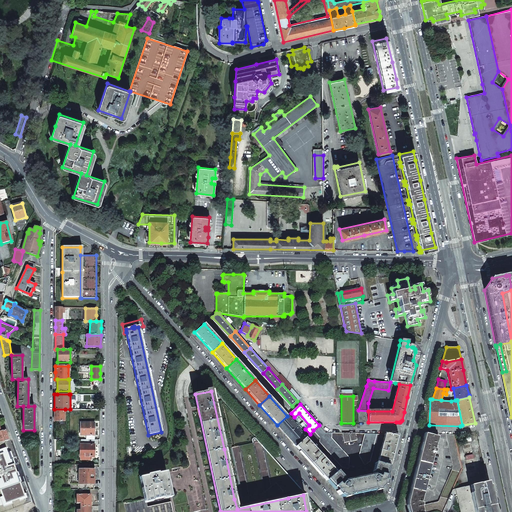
[(54,409),(54,421),(59,421),(65,421),(65,409),(54,409)]
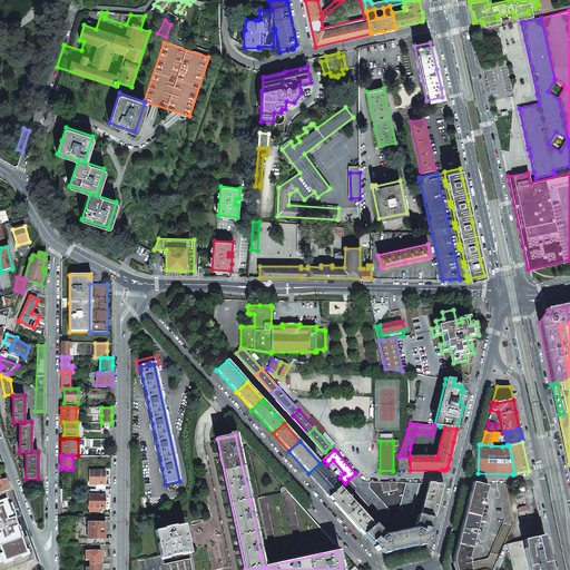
[(399,457),(399,470),(410,470),(410,458),(399,457)]
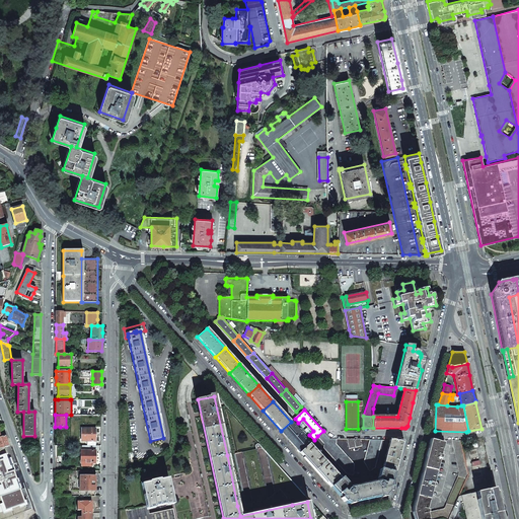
[(298,423),(297,425),(298,426),(303,431),(301,433),(304,436),(306,435),(308,437),(309,435),(313,431),(303,419),(298,423)]
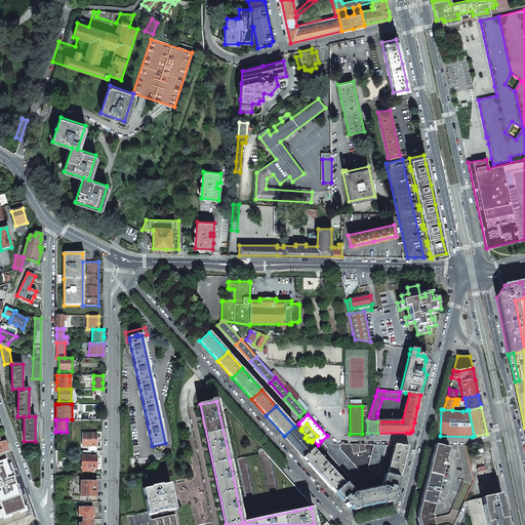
[(284,436),(304,457),(313,449),(314,448),(308,441),(305,438),(307,436),(301,431),(299,433),(294,427),(284,436)]
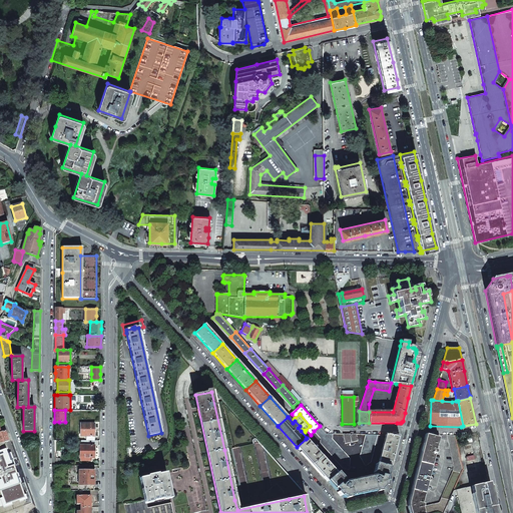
[(81,423),(81,436),(86,436),(95,436),(95,430),(95,423),(81,423)]
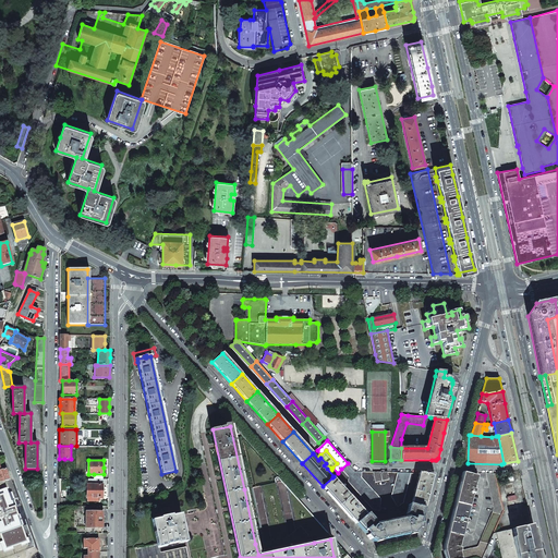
[(348,463),(341,469),(349,477),(349,482),(373,509),(379,510),(380,499),(362,477),(361,472),(355,471),(355,472),(348,463)]
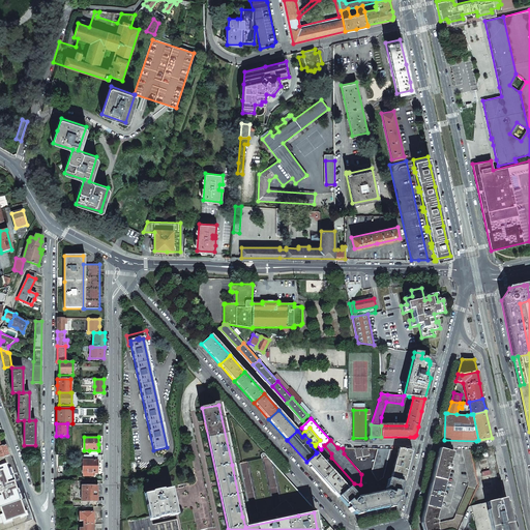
[(0,458),(9,457),(7,450),(5,445),(0,446),(0,458)]
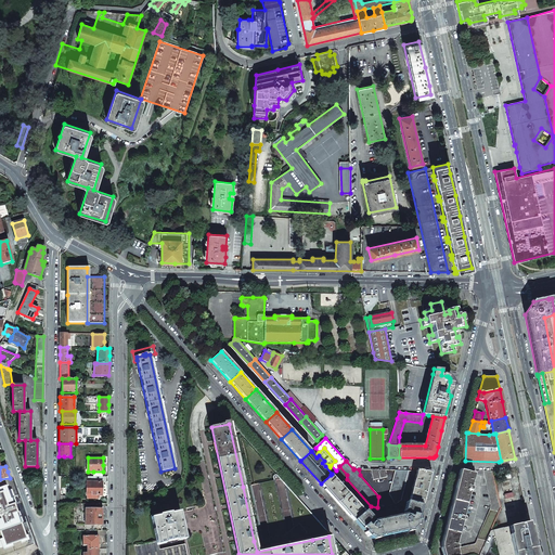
[(385,469),(371,469),(373,479),(387,477),(385,469)]
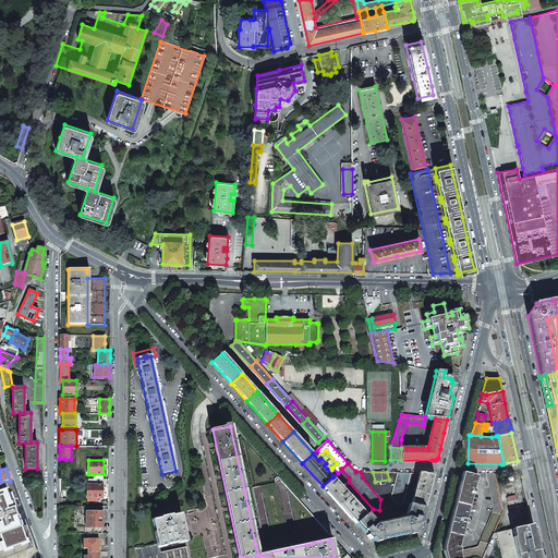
[(398,472),(391,497),(397,506),(403,502),(411,473),(398,472)]
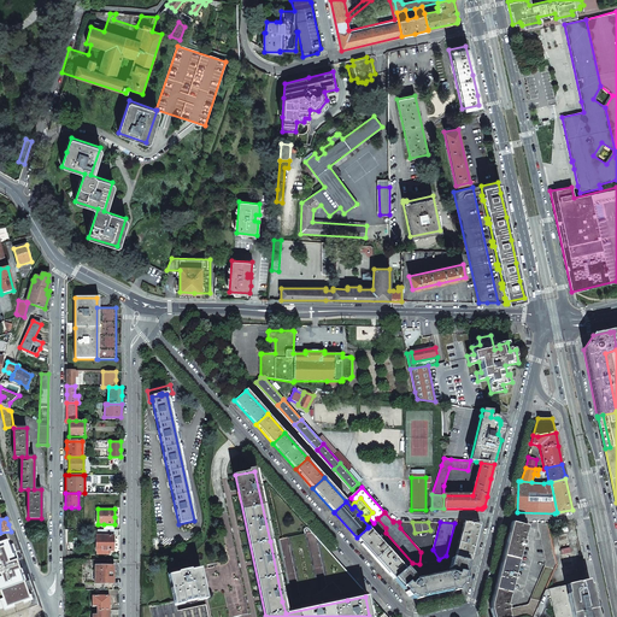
[(464,523),(454,558),(468,562),(470,562),(474,544),(479,526),(469,523),(464,523)]
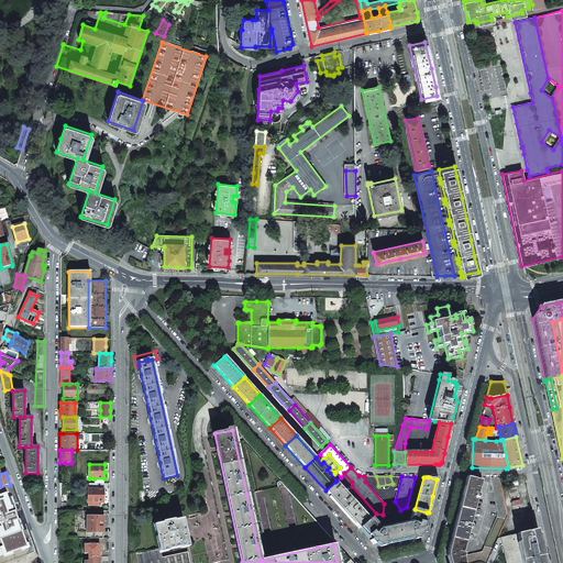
[(449,555),(450,562),(464,562),(463,556),(464,555),(464,554),(464,553),(463,553),(468,528),(471,528),(472,525),(470,525),(482,477),(467,477),(464,488),(457,515),(449,550),(449,555)]
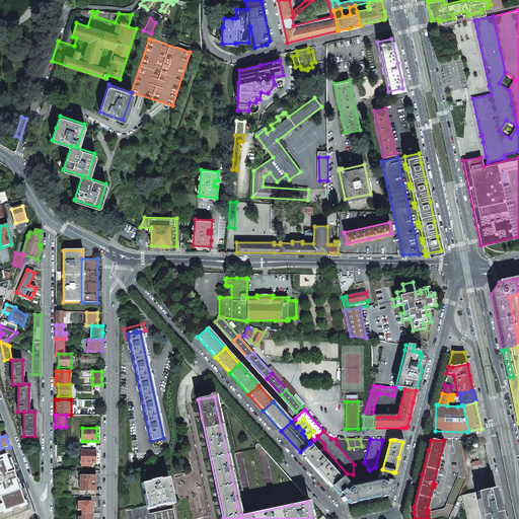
[(459,472),(447,504),(454,505),(458,496),(464,483),(468,475),(459,440),(451,440),(459,472)]
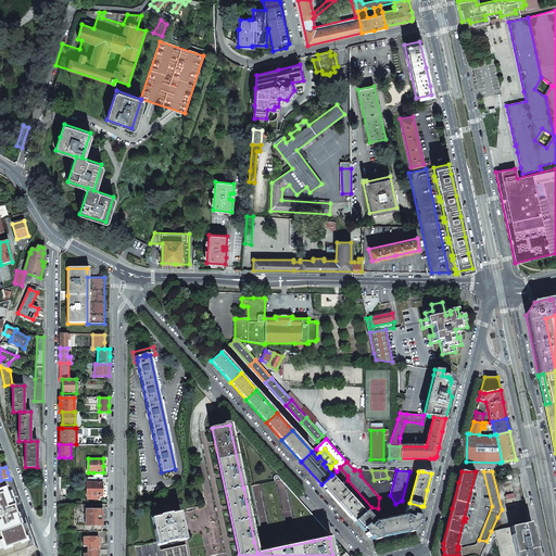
[(331,476),(321,484),(330,494),(338,503),(349,494),(331,476)]
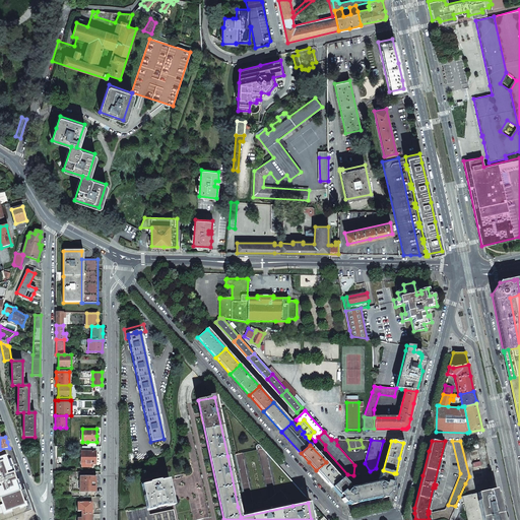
[(242,453),(253,504),(269,500),(259,449),(242,453)]
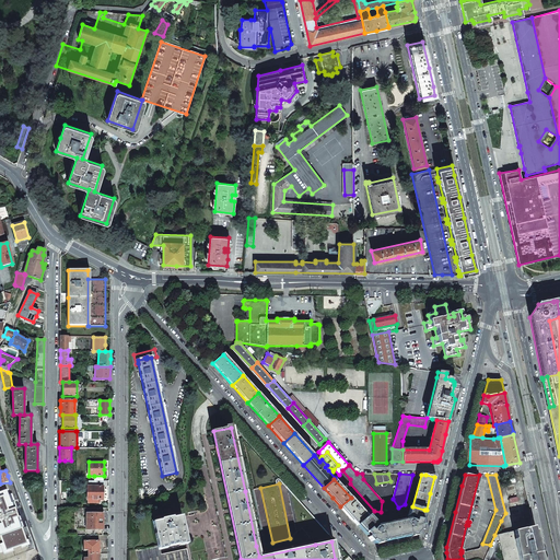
[(88,486),(88,502),(100,502),(100,499),(104,499),(104,486),(88,486)]
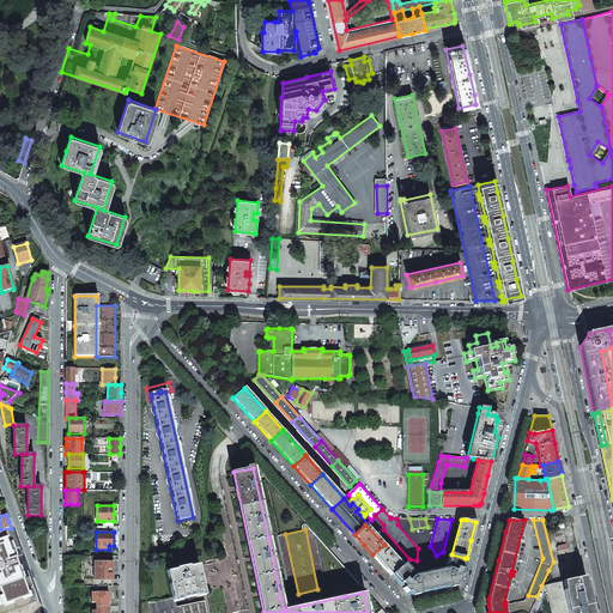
[(268,538),(280,598),(290,595),(278,535),(268,538)]
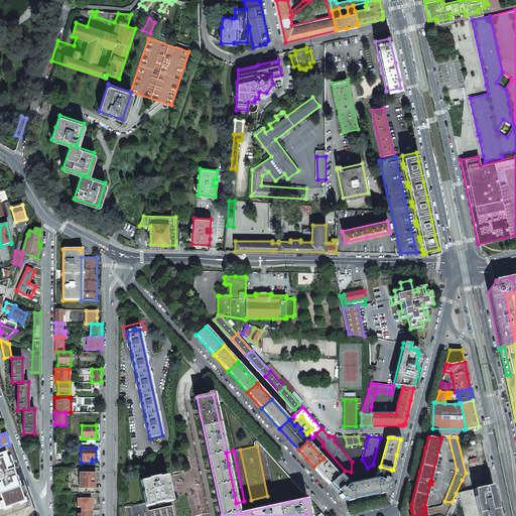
[(265,452),(273,491),(288,477),(266,450),(265,452)]
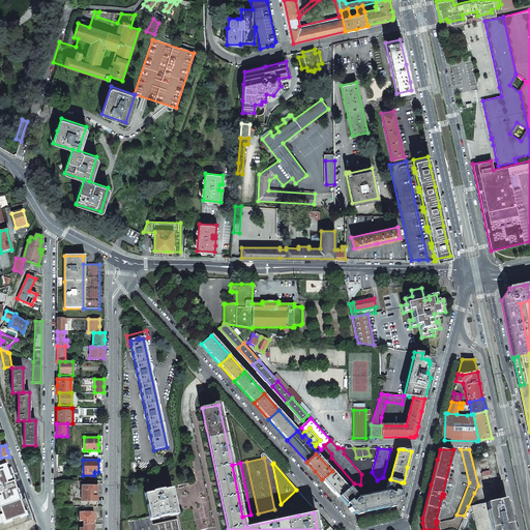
[(6,464),(0,465),(0,505),(3,513),(0,514),(4,525),(13,522),(12,519),(20,517),(21,519),(28,517),(27,510),(25,511),(16,484),(15,480),(16,479),(11,467),(8,469),(6,464)]
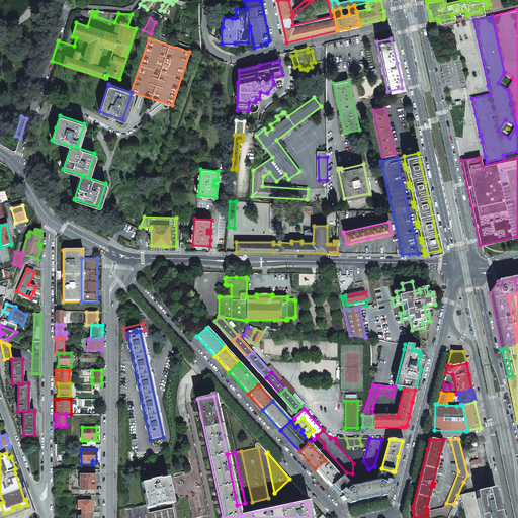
[(340,478),(325,460),(315,468),(323,478),(330,486),(340,478)]
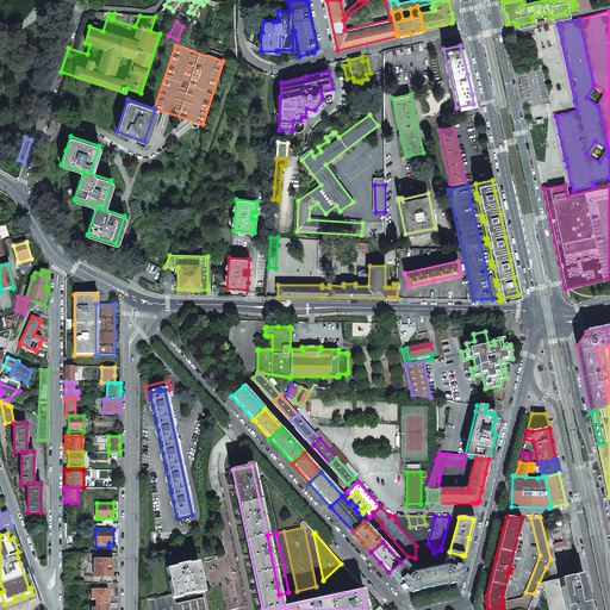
[(444,566),(411,573),(409,570),(410,568),(402,561),(400,562),(388,572),(406,589),(409,590),(411,590),(450,582),(453,582),(455,579),(456,578),(462,555),(449,552),(447,552),(444,562),(446,562),(444,566)]
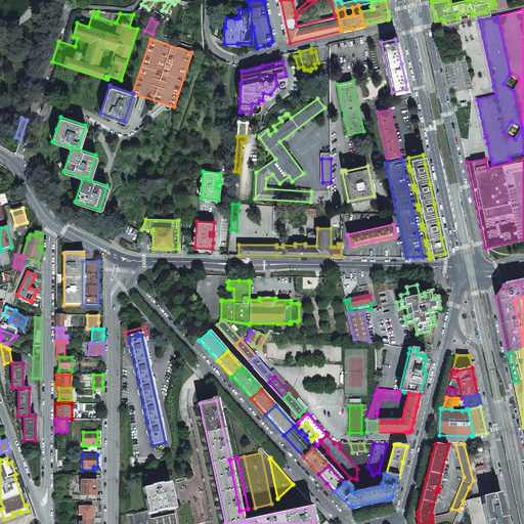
[(71,476),(71,501),(96,501),(96,496),(81,496),(81,481),(96,481),(96,476),(71,476)]
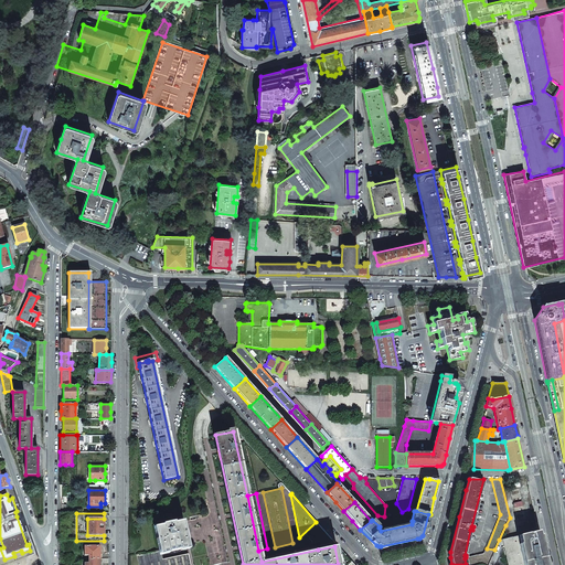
[(87,519),(87,535),(104,535),(104,519),(87,519)]
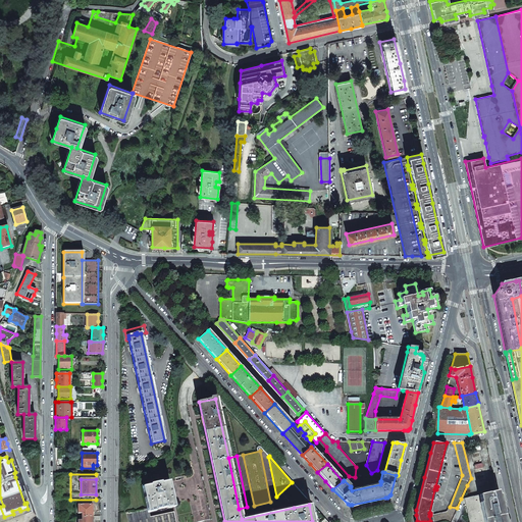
[(168,482),(145,487),(149,509),(172,505),(168,482)]
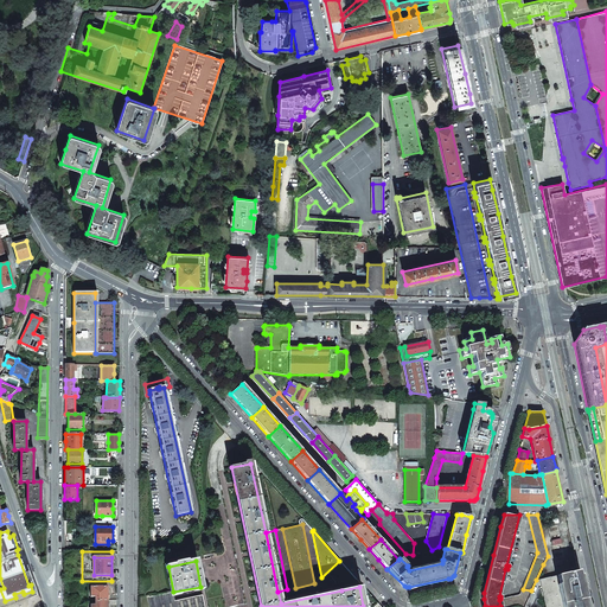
[(278,592),(281,604),(342,590),(334,581),(347,569),(339,561),(321,577),(314,583),(295,588),(287,589),(278,592)]
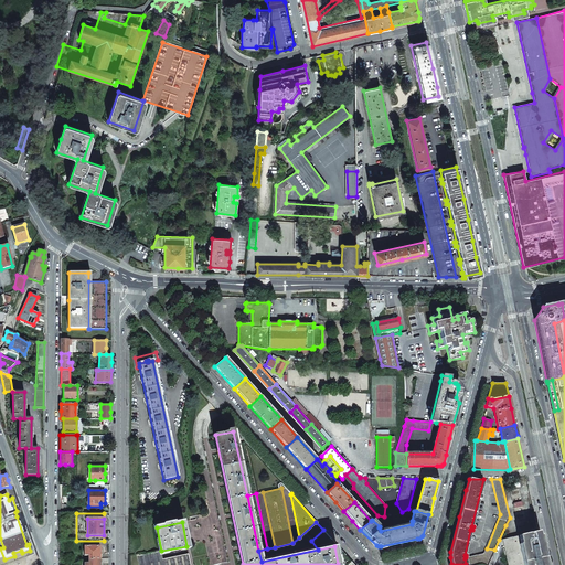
[(311,541),(318,550),(334,546),(338,546),(323,530),(311,541)]
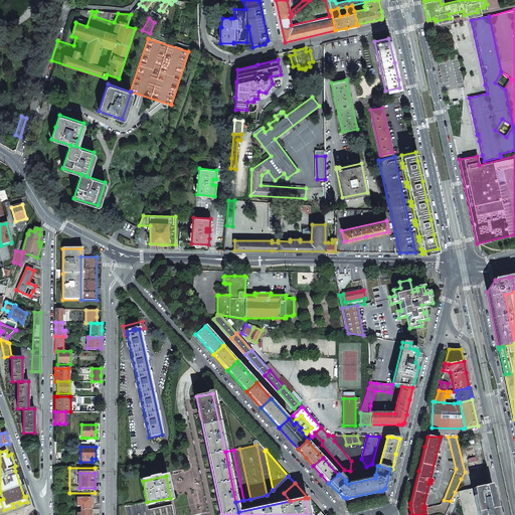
[(497,514),(494,502),(494,499),(490,485),(485,486),(473,489),(478,514),(497,514)]
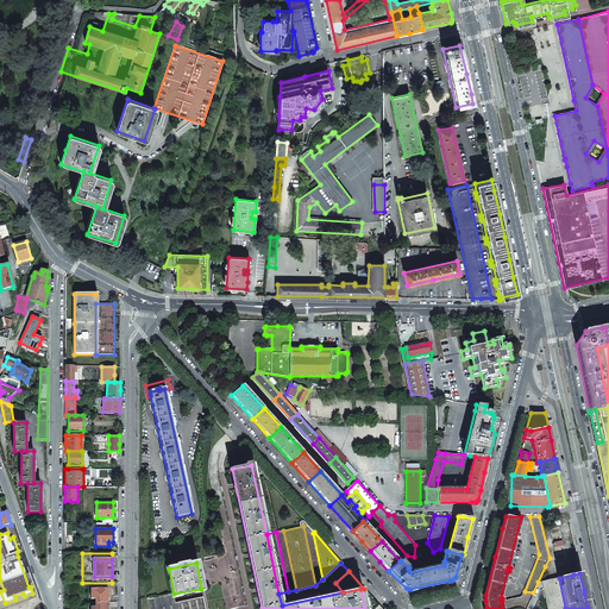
[(541,582),(546,608),(565,608),(559,578),(557,578),(541,582)]
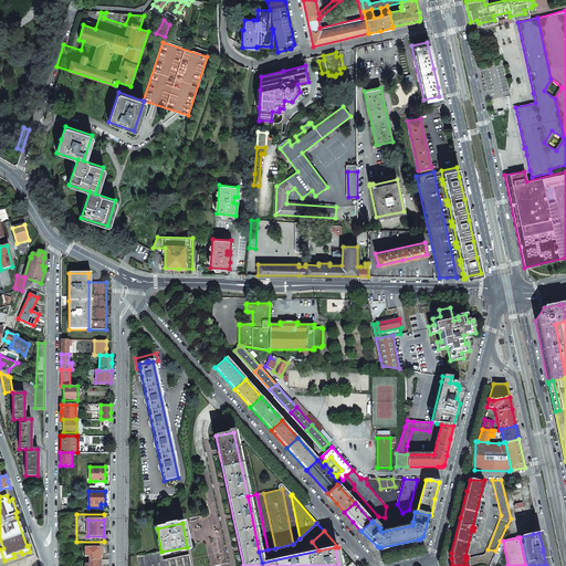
[(88,556),(88,559),(101,559),(101,553),(101,546),(84,546),(84,556),(88,556)]
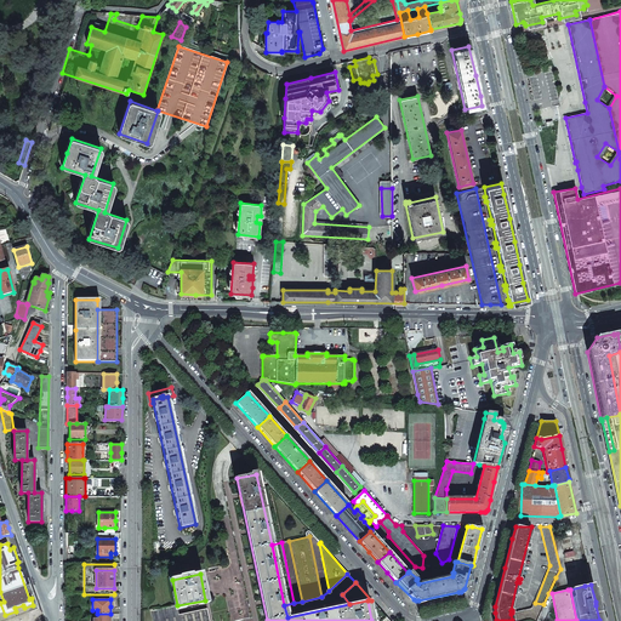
[(151,611),(152,620),(209,620),(205,600),(177,605),(151,611)]
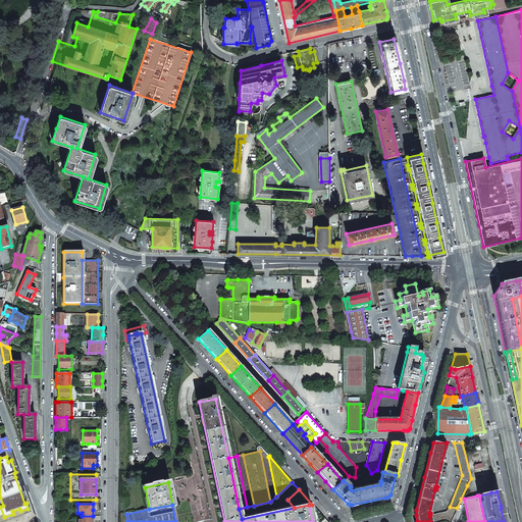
[(309,505),(312,521),(326,521),(312,505),(309,505)]
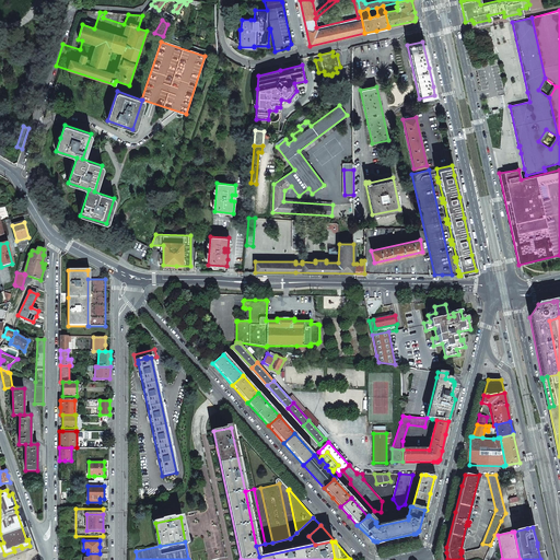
[(461,553),(462,559),(470,559),(478,559),(480,559),(483,559),(490,545),(482,544),(480,548),(462,551),(462,552),(461,553)]
